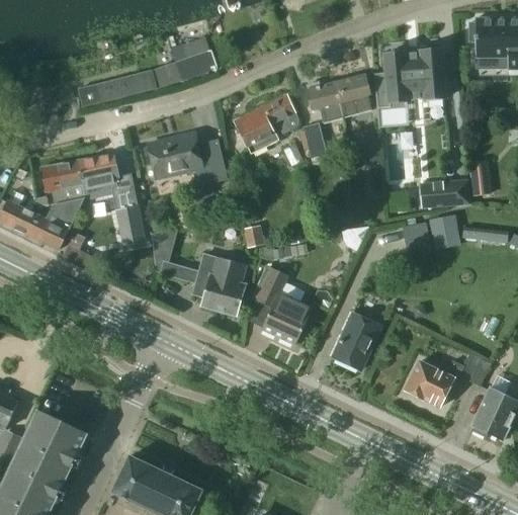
[(517,14),(476,15),(476,19),(469,19),(469,38),(475,38),(475,54),(507,54),(507,66),(517,66),(517,14)]
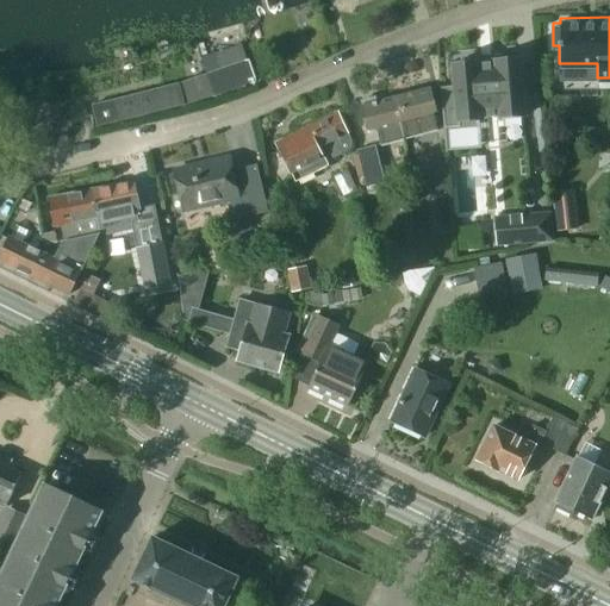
[(523,113),(523,54),(495,56),(496,60),(495,60),(495,63),(480,64),(479,56),(450,60),(453,85),(441,86),(444,125),(460,124),(459,119),(461,118),(461,119),(478,118),(478,117),(481,117),(481,114),(499,113),(500,114),(523,113)]
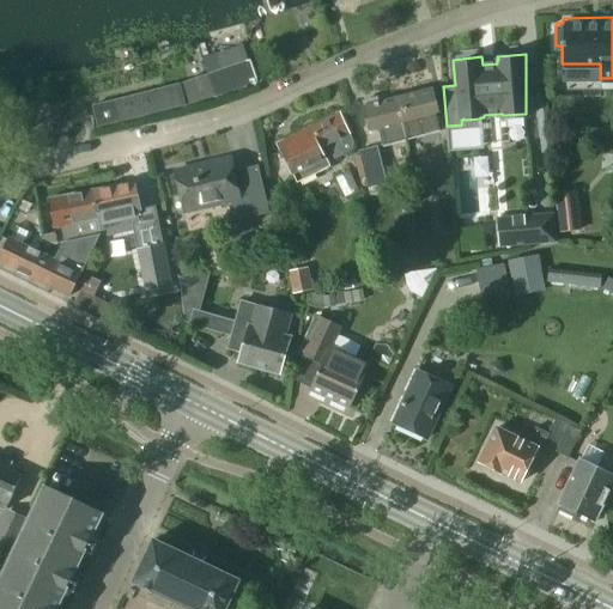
[(180,81),(96,104),(101,123),(150,109),(187,102),(258,78),(250,58),(180,81)]
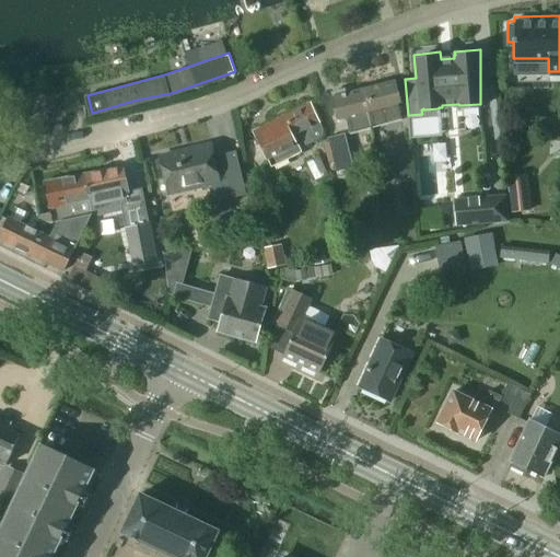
[(398,101),(401,101),(396,79),(369,85),(378,124),(403,117),(398,101)]
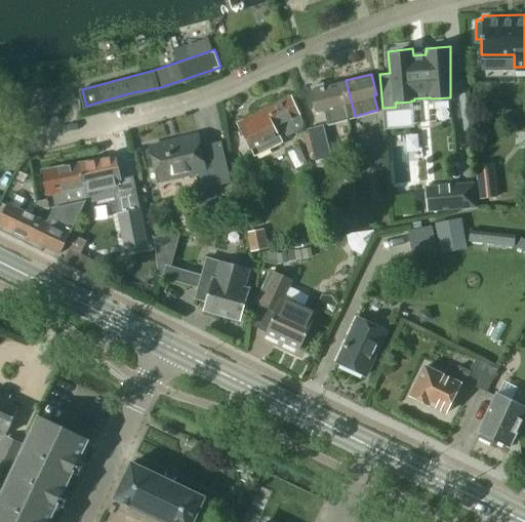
[(355,116),(346,80),(325,86),(324,81),(312,84),(313,88),(318,110),(325,108),(328,122),(355,116)]
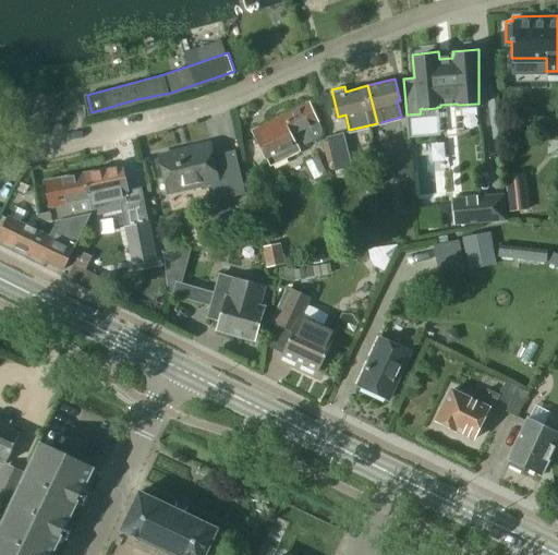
[(308,99),(280,113),(295,146),(299,145),(316,135),(320,132),(322,128),(320,123),(308,99)]
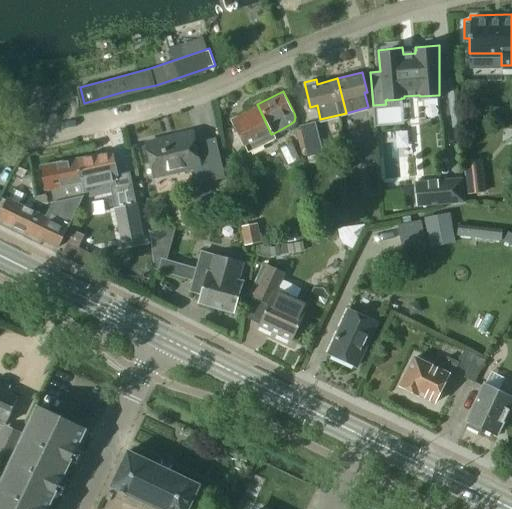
[(257,104),(230,118),(243,144),(244,143),(248,150),(276,136),(274,133),(271,134),(257,104)]
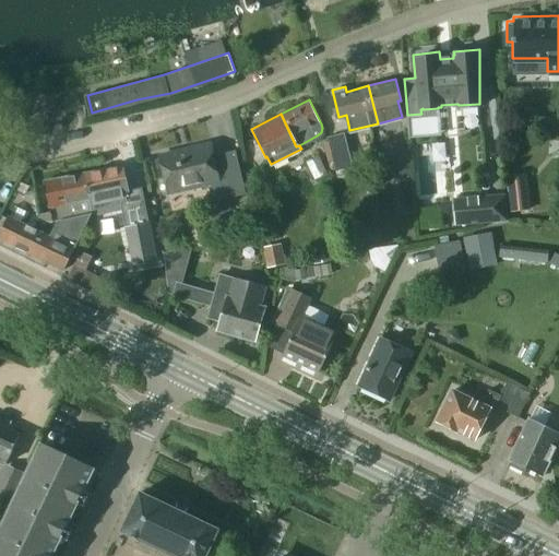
[(354,166),(344,131),(328,135),(336,170),(354,166)]
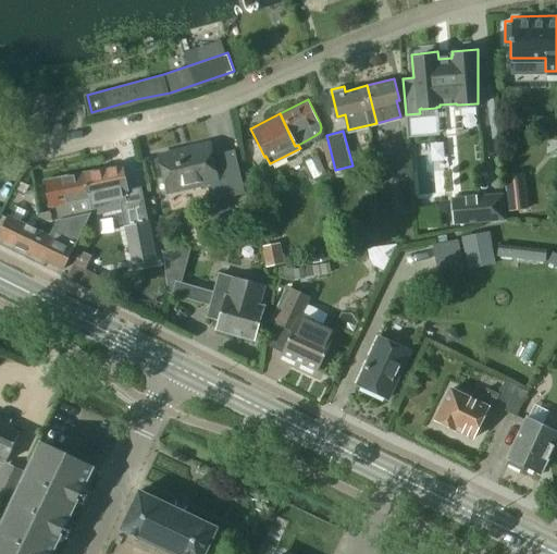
[(209,142),(158,154),(166,191),(207,181),(210,194),(235,188),(227,159),(214,162),(209,142)]
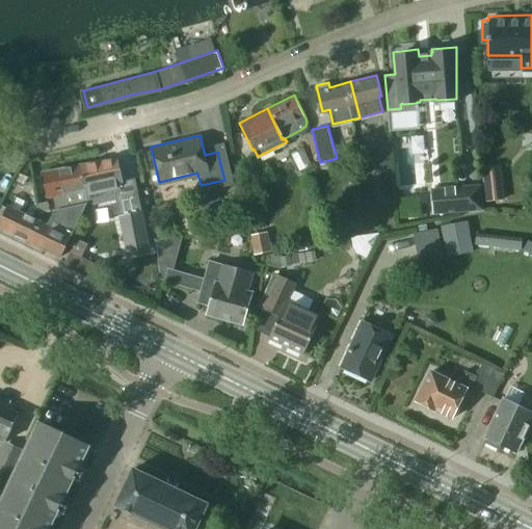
[(391,163),(389,138),(372,140),(375,165),(391,163)]
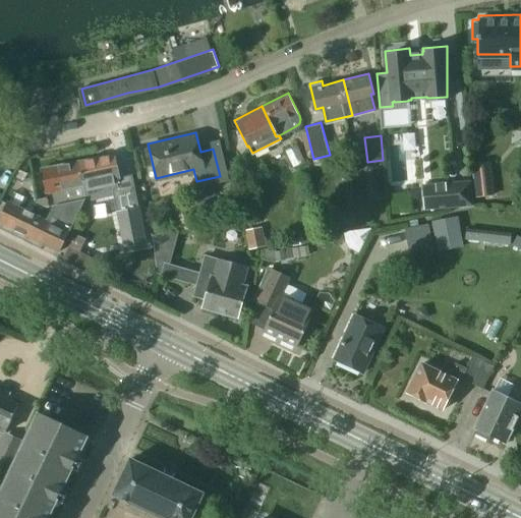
[(115,153),(79,160),(84,183),(88,197),(87,197),(88,199),(119,193),(116,177),(120,176),(115,153)]
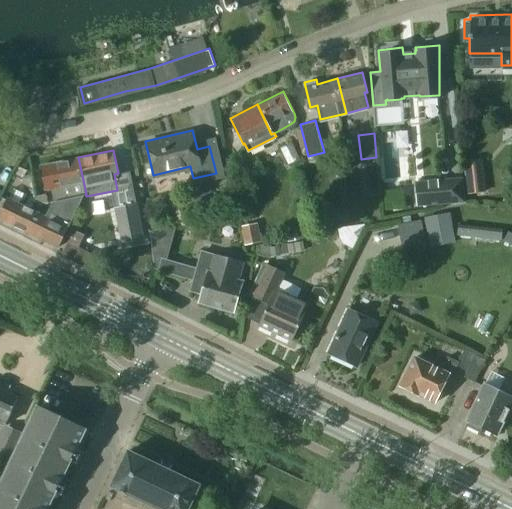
[(86,194),(78,157),(41,165),(46,187),(52,186),(54,199),(61,197),(62,199),(82,195),(85,194),(86,194)]
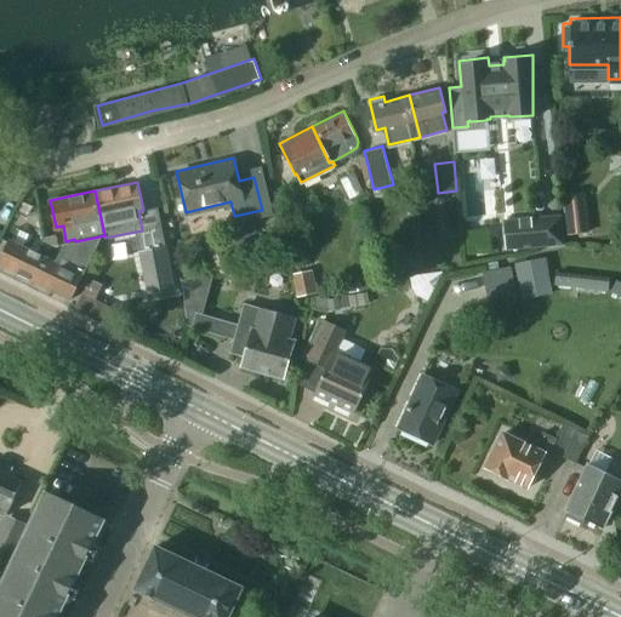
[(587,230),(584,201),(564,204),(568,232),(587,230)]
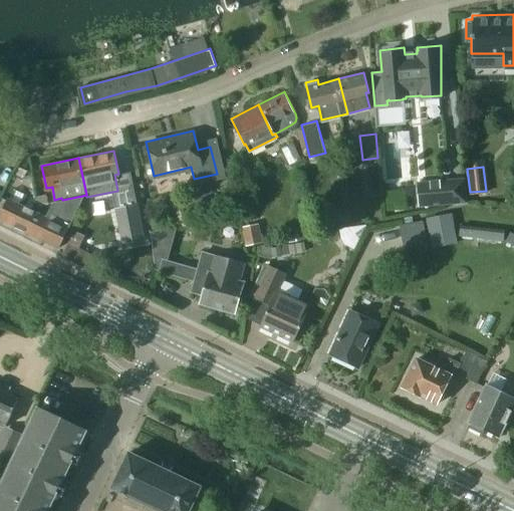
[(440,179),(417,181),(419,205),(442,203),(440,179)]
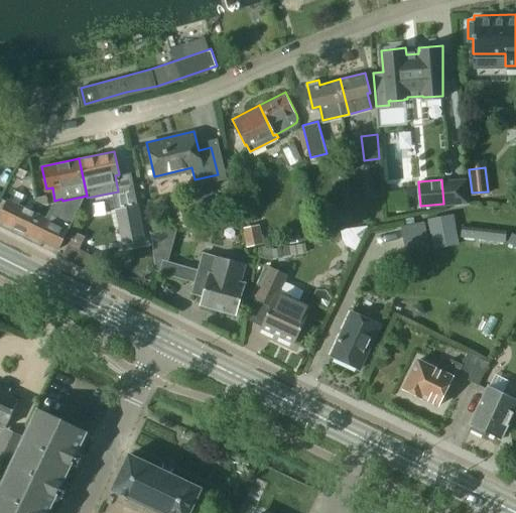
[(145,223),(139,194),(122,197),(127,226),(145,223)]
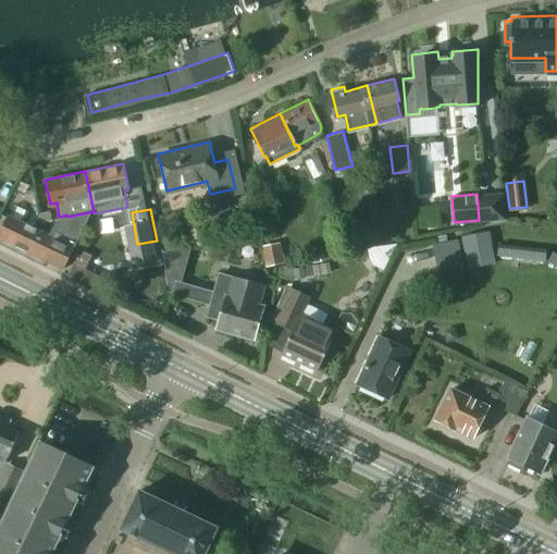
[(0,236),(64,268),(90,212),(89,212),(67,217),(58,219),(50,234),(9,214),(0,232),(0,236)]
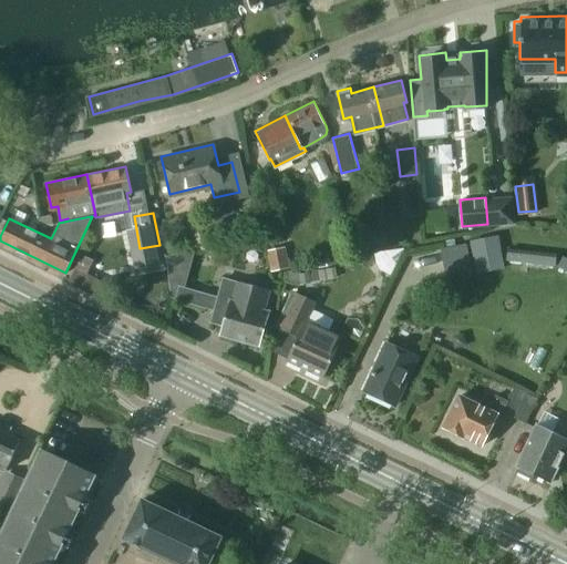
[(498,232),(470,237),(476,270),(505,265),(498,232)]
